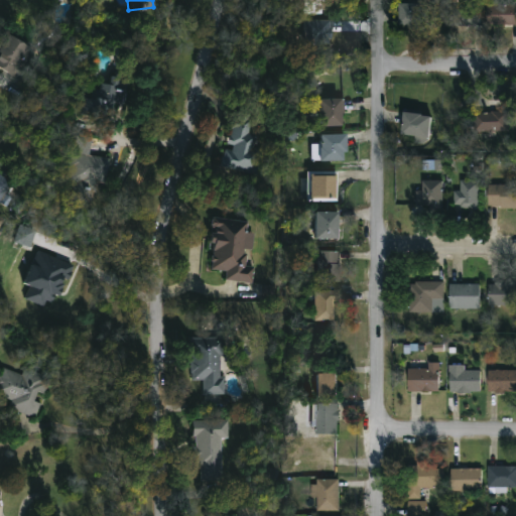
[(323,13),(323,1),(331,1),(331,0),(302,0),(302,13),(323,13)]
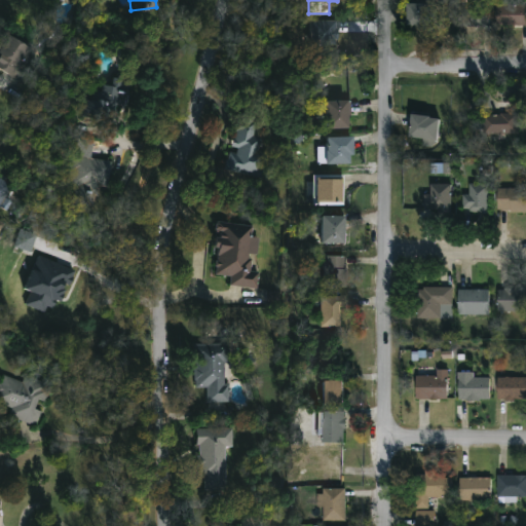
[(405,29),(405,5),(435,5),(435,29),(405,29)]
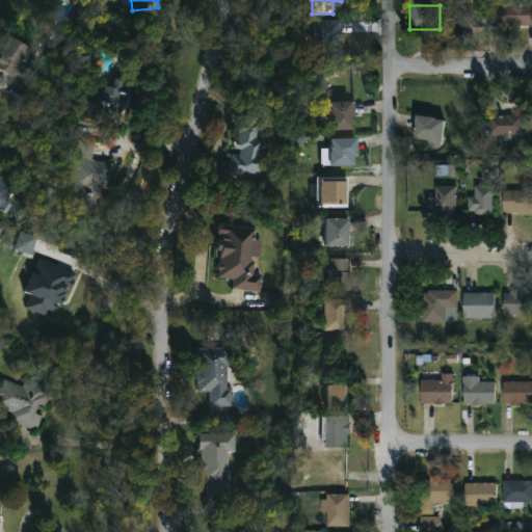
[(531,27),(502,27),(502,5),(531,5),(531,27)]
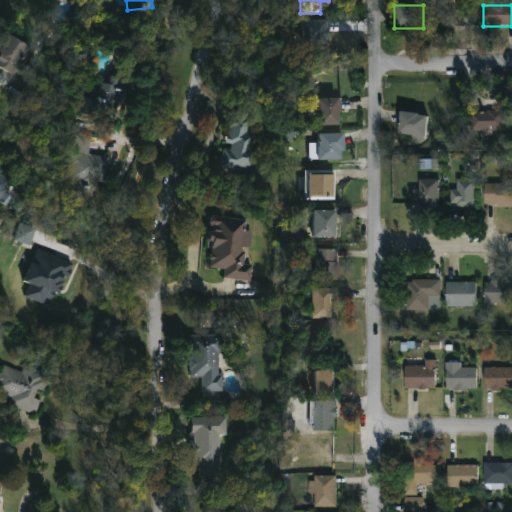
[(444,27),(444,7),(475,7),(475,27),(444,27)]
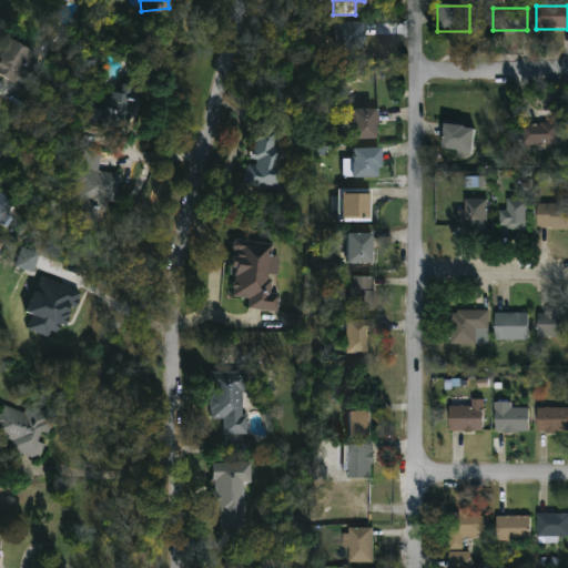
[(364,22),(335,22),(335,48),(363,49),(364,22)]
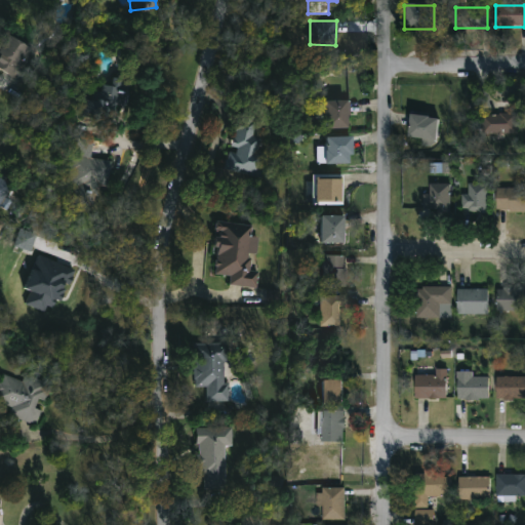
[(0,72),(0,42),(3,37),(39,55),(24,84),(0,72)]
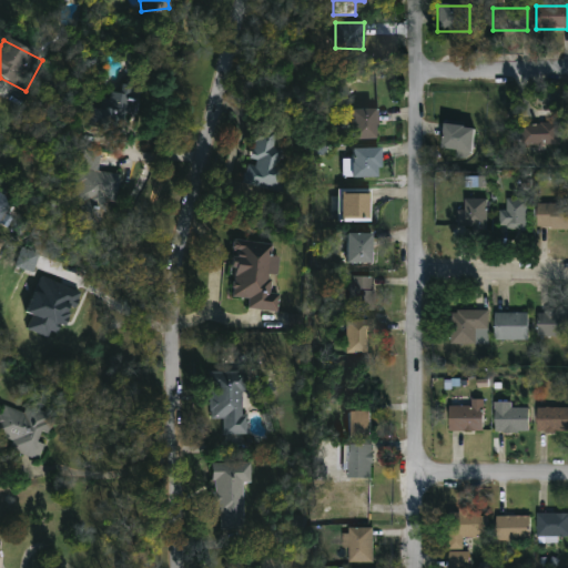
[(89,128),(93,90),(118,93),(119,83),(134,85),(131,115),(120,113),(118,131),(89,128)]
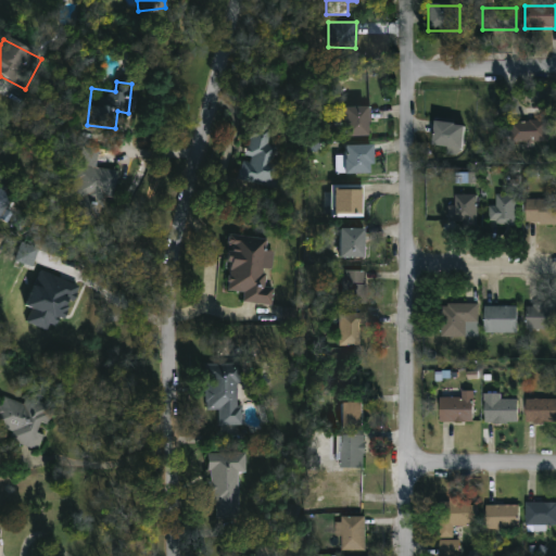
[(340,106),(366,106),(366,136),(340,136),(340,106)]
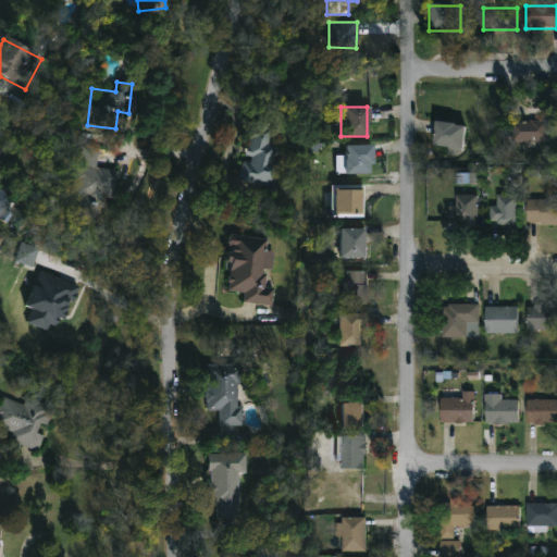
[(431,151),(434,123),(465,126),(461,155),(431,151)]
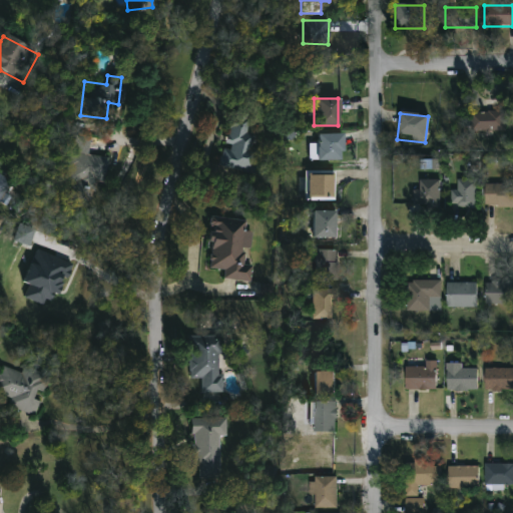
[(470,133),(470,113),(504,113),(504,133),(470,133)]
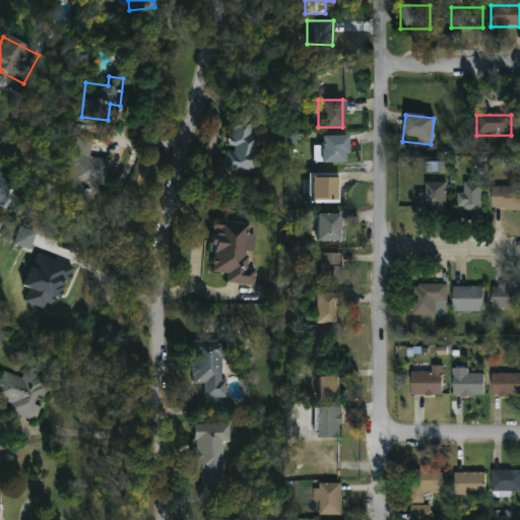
[(231,119),(261,123),(254,173),(223,169),(231,119)]
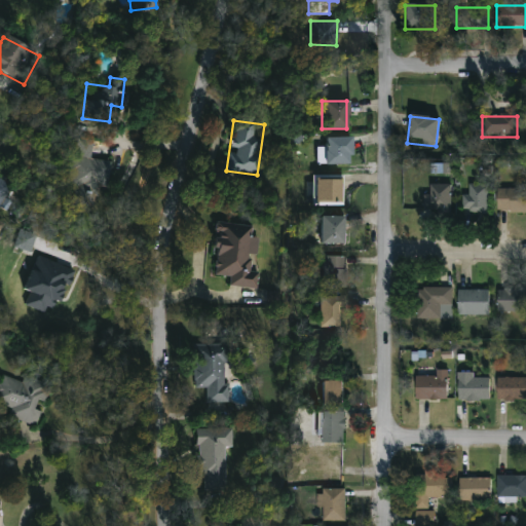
[(324,138),(349,138),(349,164),(317,164),(317,148),(324,148),(324,138)]
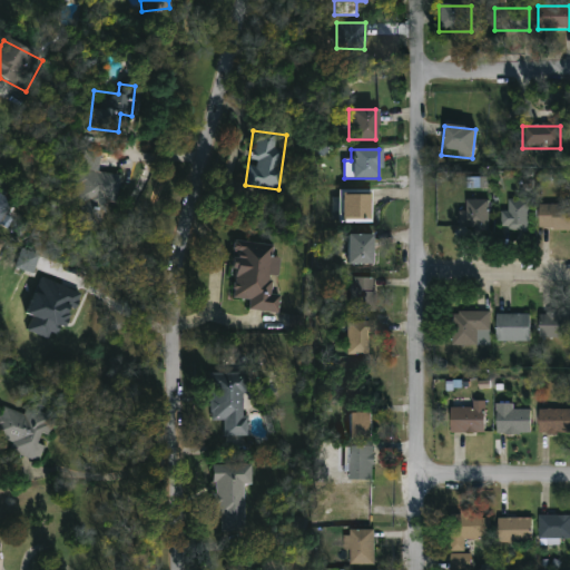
[(77,168),(119,177),(112,208),(70,199),(77,168)]
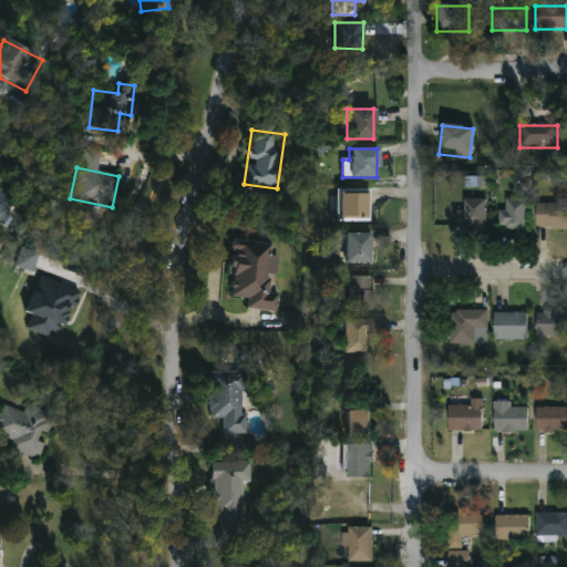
[(371,191),(370,222),(337,222),(337,189),(371,191)]
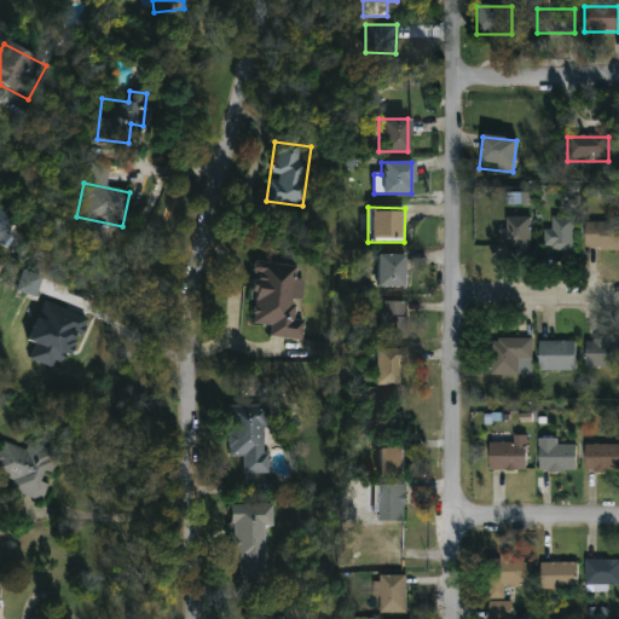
[(0,243),(6,247),(11,235),(7,232),(15,215),(0,209),(0,243)]
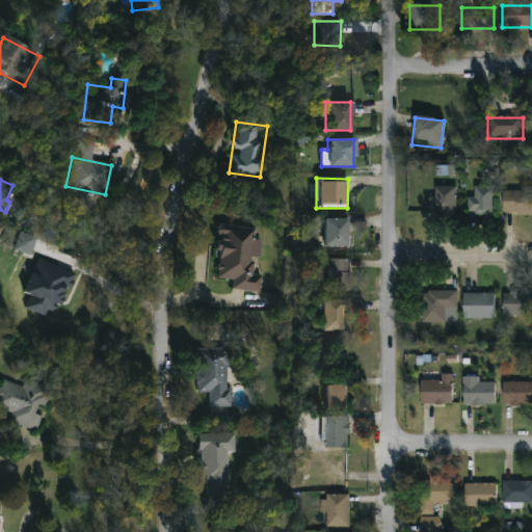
[(442,213),(427,213),(427,197),(433,197),(433,188),(454,188),(454,218),(442,218),(442,213)]
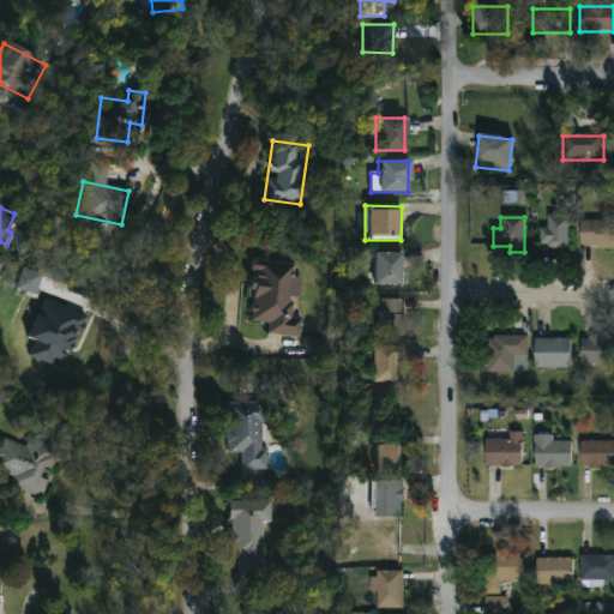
[(570,250),(541,250),(541,217),(570,217),(570,250)]
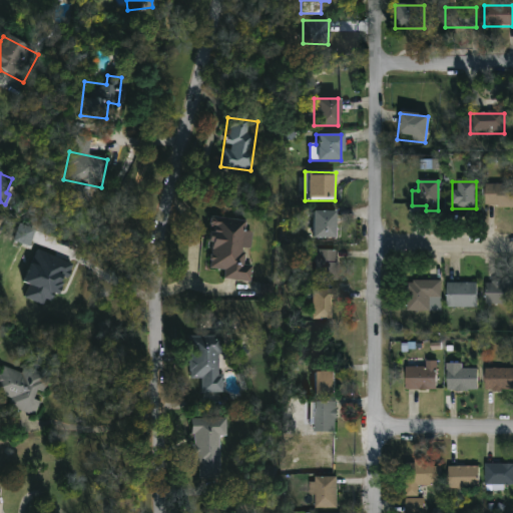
[(484,185),(512,185),(512,207),(484,207),(484,185)]
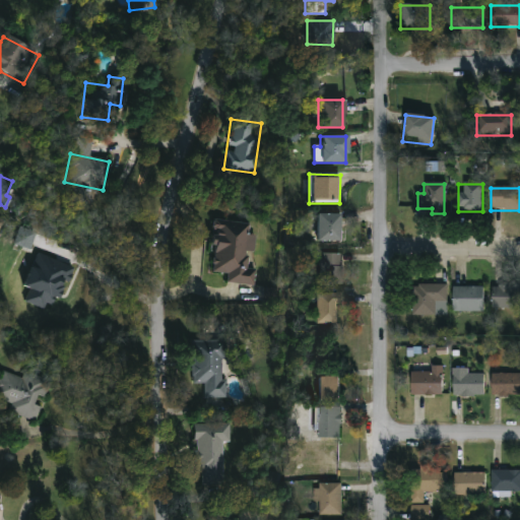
[(340,242),(315,242),(315,213),(340,213),(340,242)]
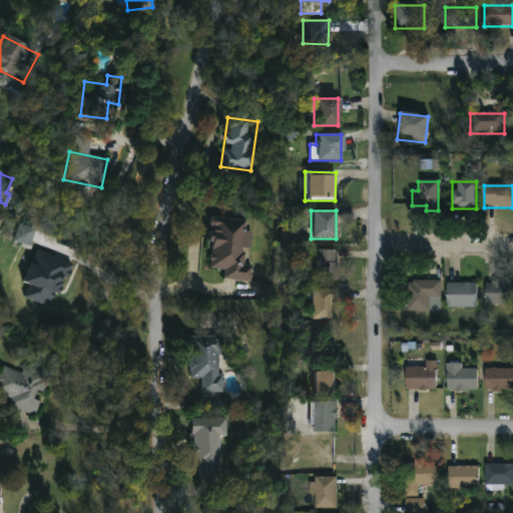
[(206,270),(209,217),(245,219),(243,264),(251,265),(250,282),(222,280),(222,271),(206,270)]
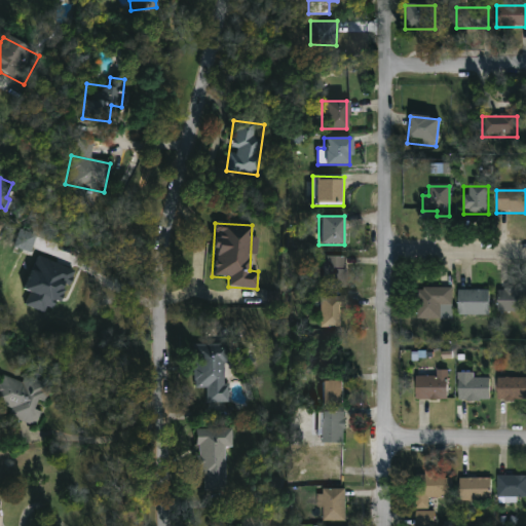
[(13,246),(20,230),(35,236),(28,252),(13,246)]
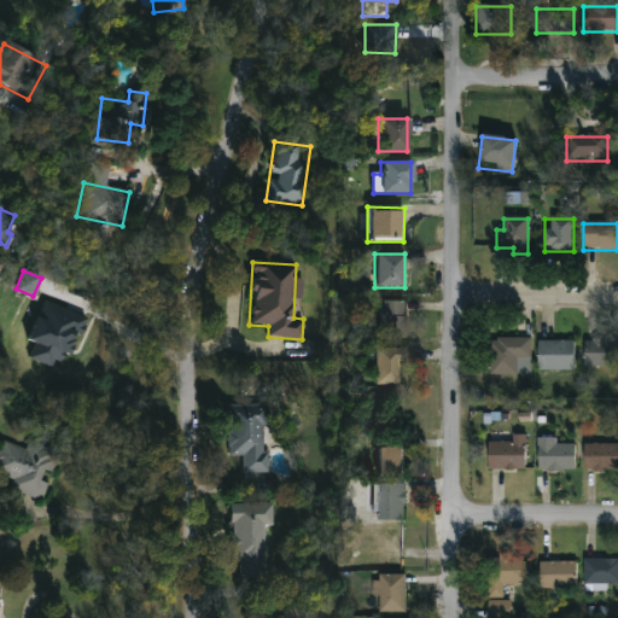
[(29,340),(36,343),(30,359),(53,367),(56,359),(66,363),(86,316),(45,299),(29,340)]
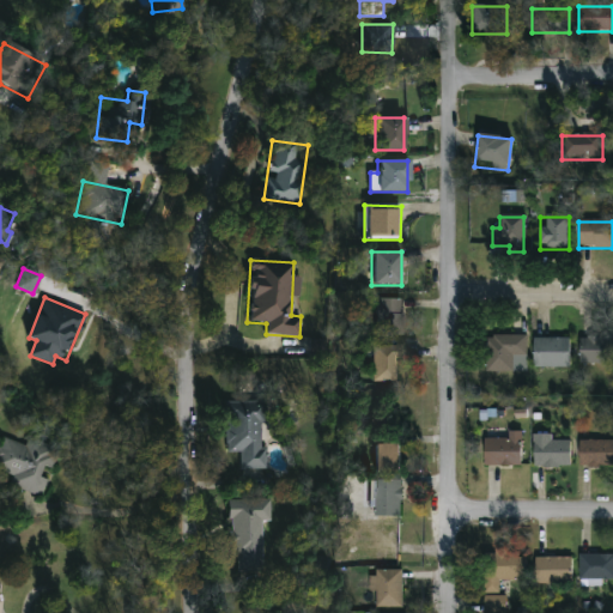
[(402,297),(402,337),(375,337),(375,297),(402,297)]
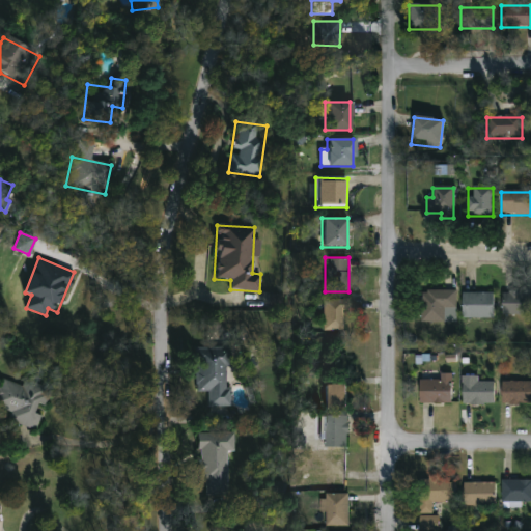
[(421,291),(455,291),(455,323),(421,323),(421,291)]
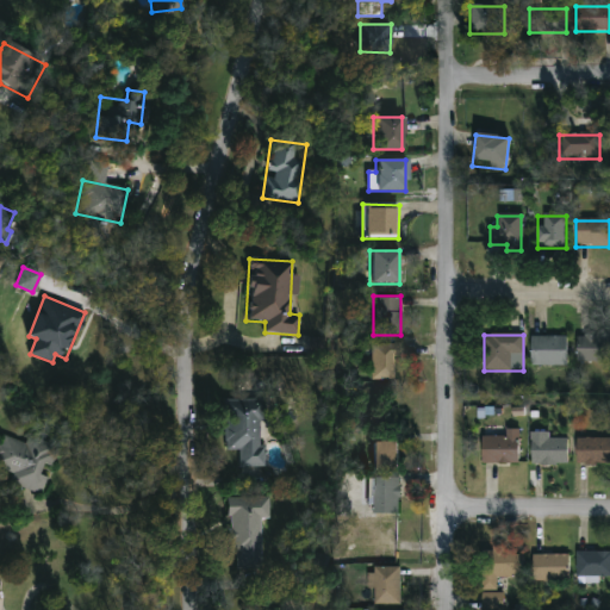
[(609,362),(578,362),(578,335),(609,335),(609,362)]
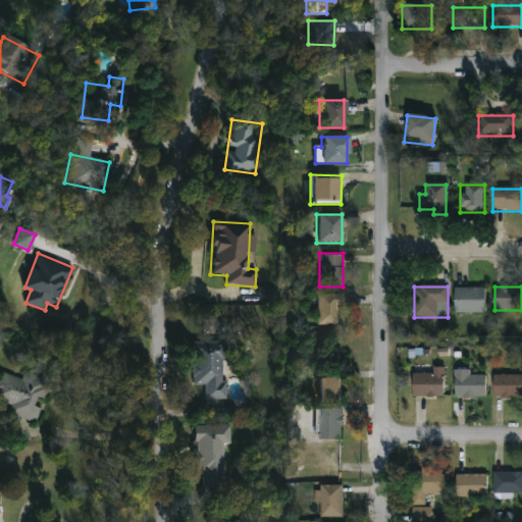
[(264,301),(277,301),(277,290),(264,289),(264,301)]
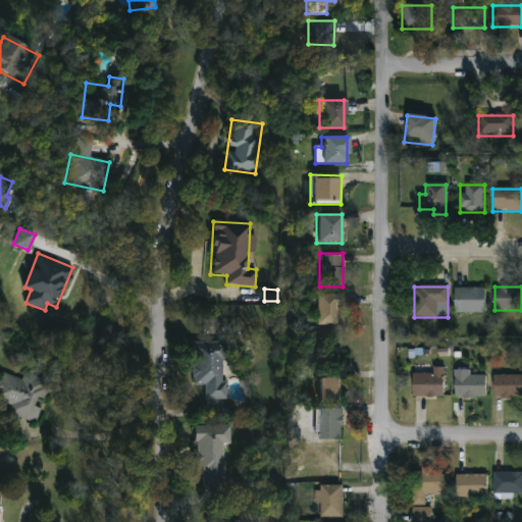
[(484,313),(453,313),(453,289),(484,289),(484,313)]
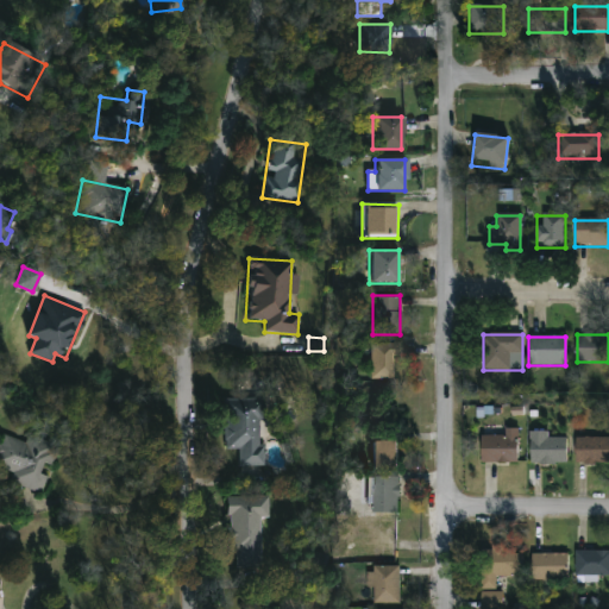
[(394,357),(394,380),(369,380),(369,344),(400,344),(400,357),(394,357)]
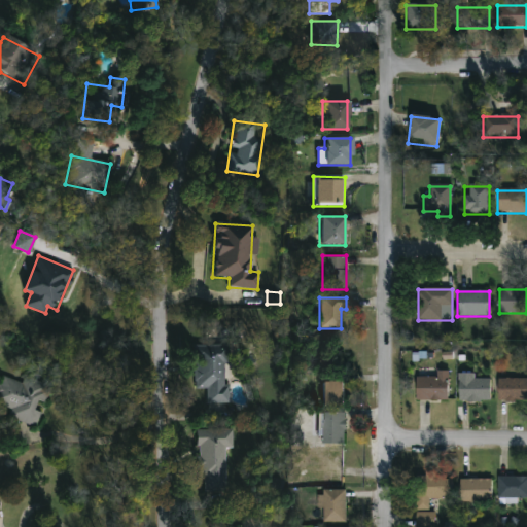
[(206,403),(206,390),(192,390),(194,355),(223,355),(223,385),(229,385),(229,405),(206,403)]
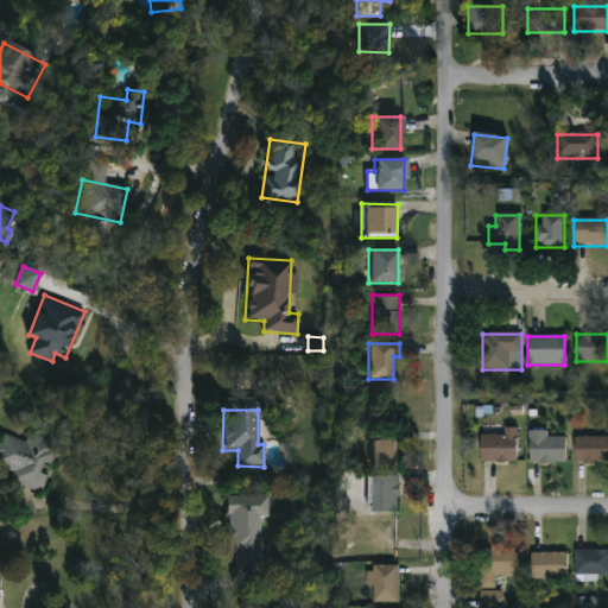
[(480,463),(480,436),(505,436),(505,430),(517,430),(517,463),(480,463)]
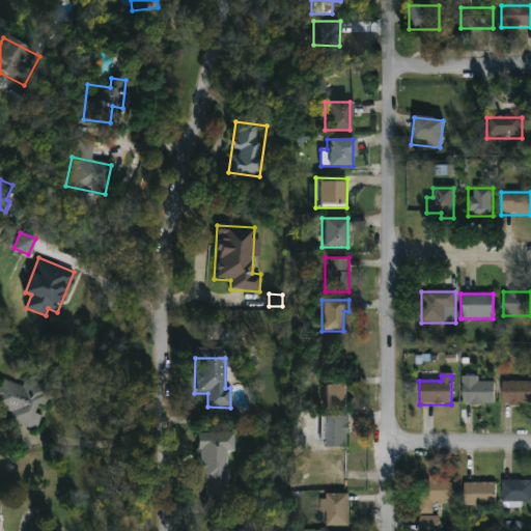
[(37,429),(7,421),(10,412),(0,409),(0,384),(2,378),(49,391),(44,411),(43,411),(37,429)]
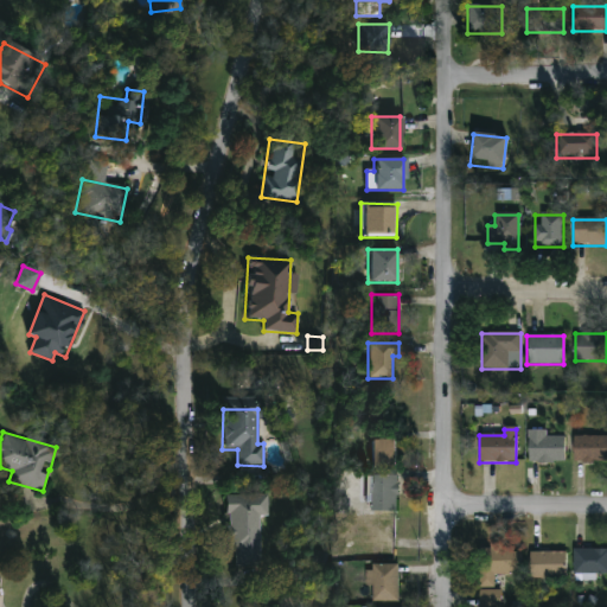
[(528,464),(528,438),(564,438),(564,464),(528,464)]
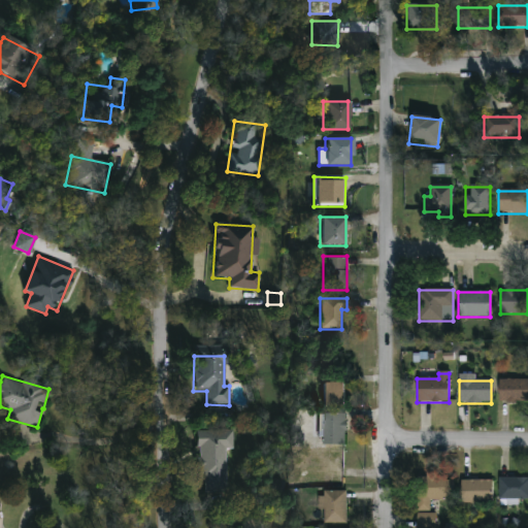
[(527,403),(498,403),(498,381),(527,381),(527,403)]
